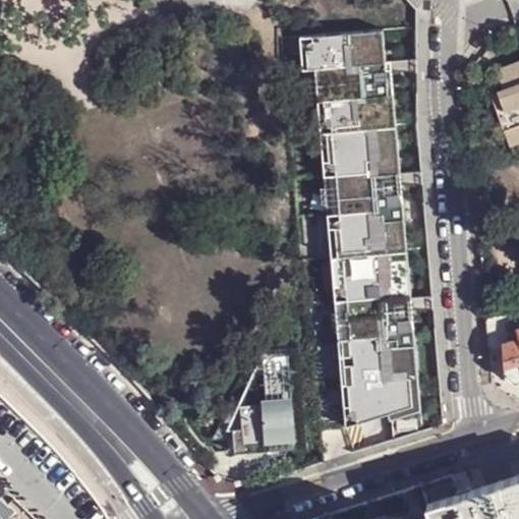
[(381,32),(299,38),(301,70),(313,69),(319,133),(394,127),(389,61),(384,62),(381,32)]
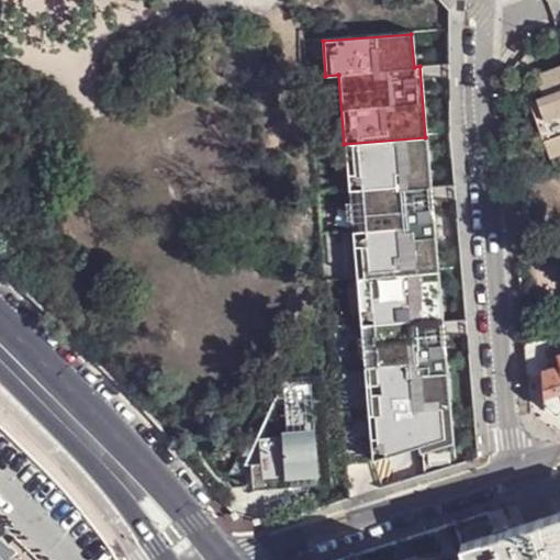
[(536,110),(557,166),(559,164),(559,74),(541,82),(549,103),(536,110)]
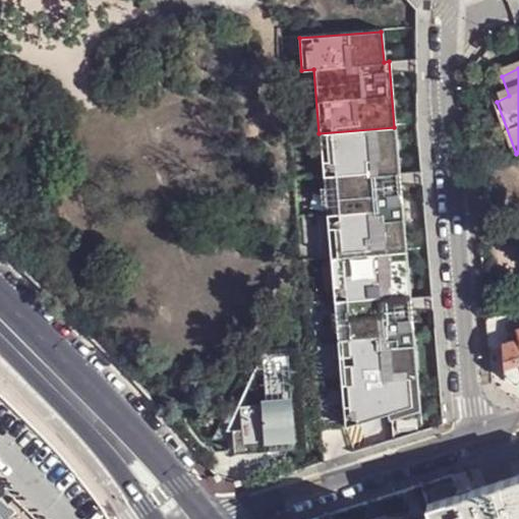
[(394,127),(319,133),(329,258),(404,252),(394,127)]
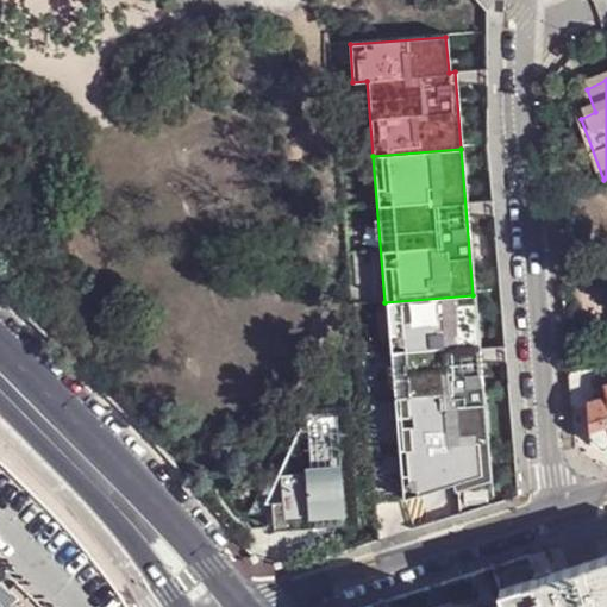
[(473,295),(385,302),(402,500),(451,485),(454,490),(489,480),(473,295)]
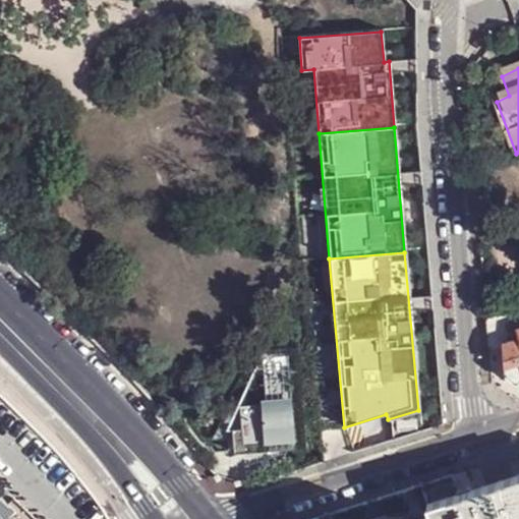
[(508,311),(487,318),(489,350),(505,349),(505,343),(511,342),(508,333),(514,331),(508,311)]
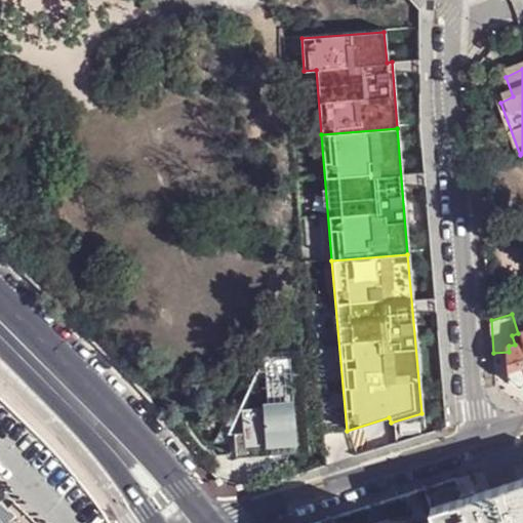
[(512,376),(522,385),(522,332),(522,340),(515,345),(509,346),(509,352),(512,376)]
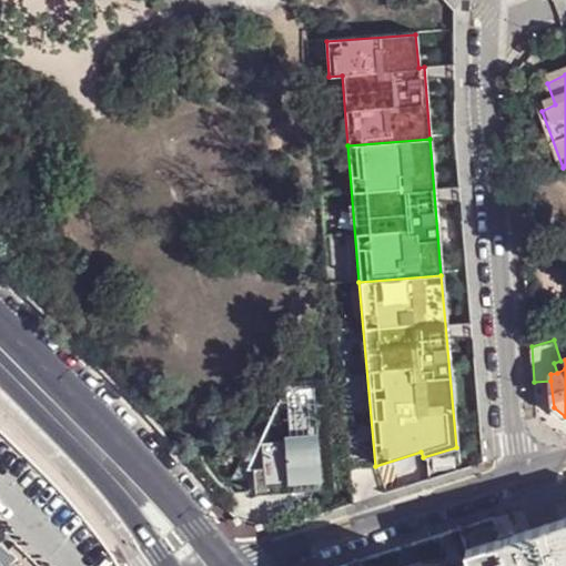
[(565,360),(561,361),(554,363),(557,373),(565,369),(565,360)]
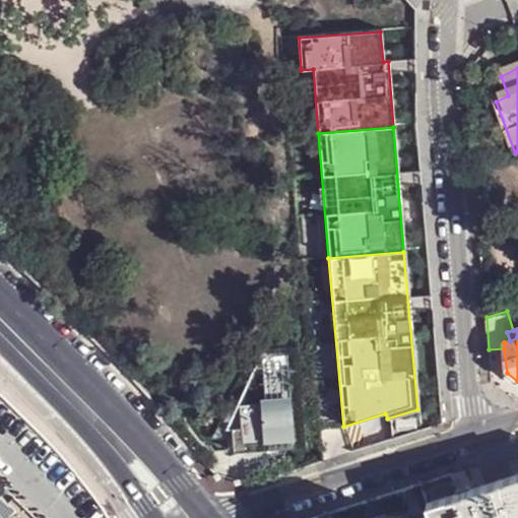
[(517,517),(517,473),(470,489),(457,493),(436,500),(427,503),(431,516),(431,517),(517,517)]
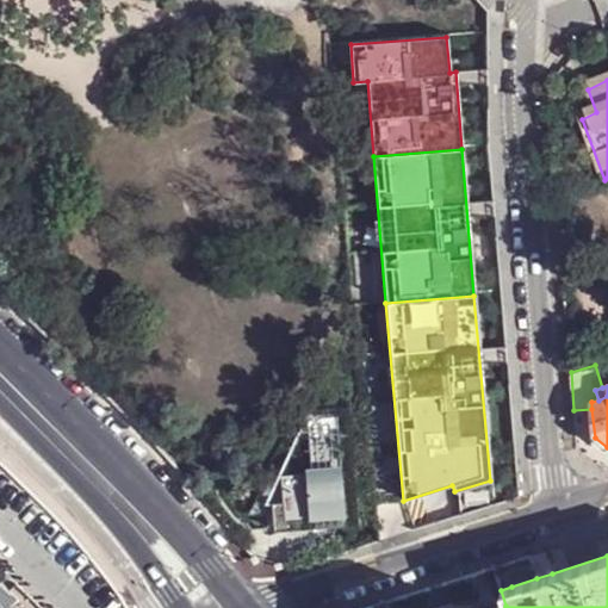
[(13,607),(11,605),(17,596),(8,588),(0,579),(0,607),(13,607)]
